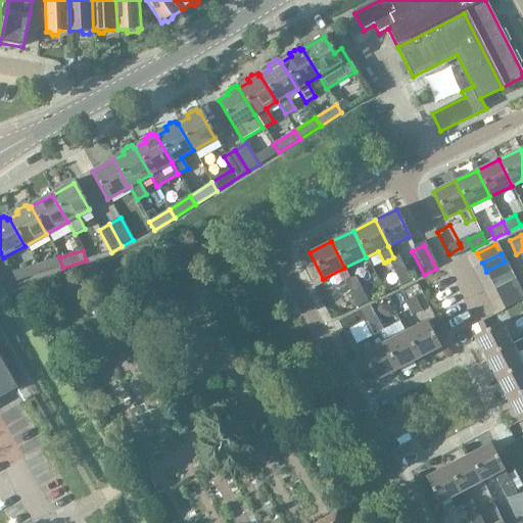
[(398,255),(393,257),(388,260),(394,273),(405,268),(398,255)]
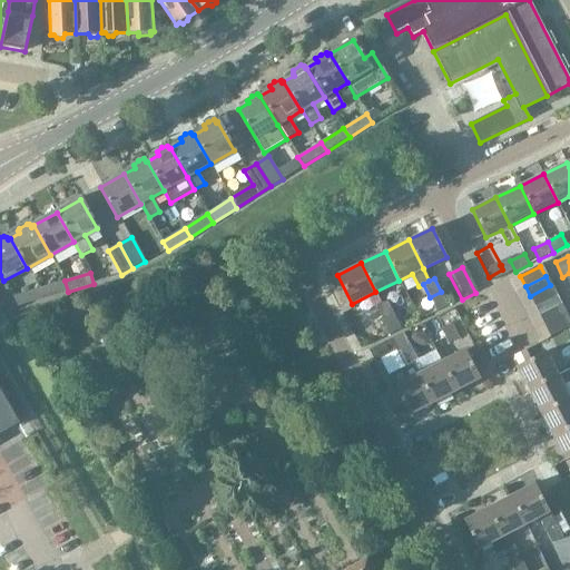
[(556,295),(550,285),(530,296),(536,305),(556,295)]
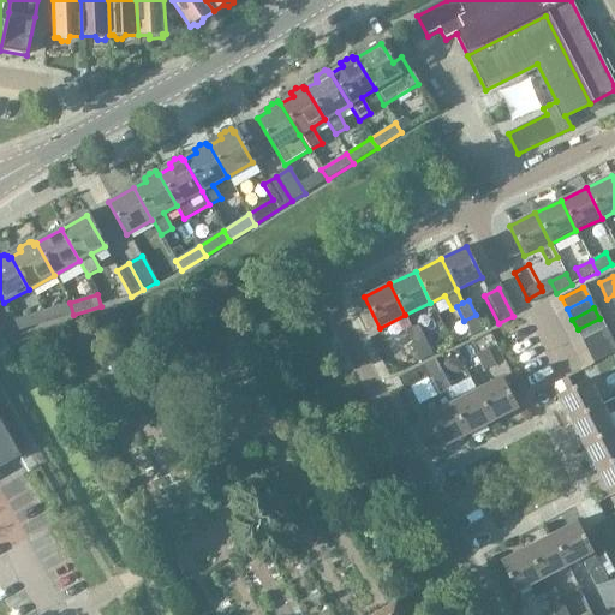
[(483,330),(476,315),(464,321),(471,336),(483,330)]
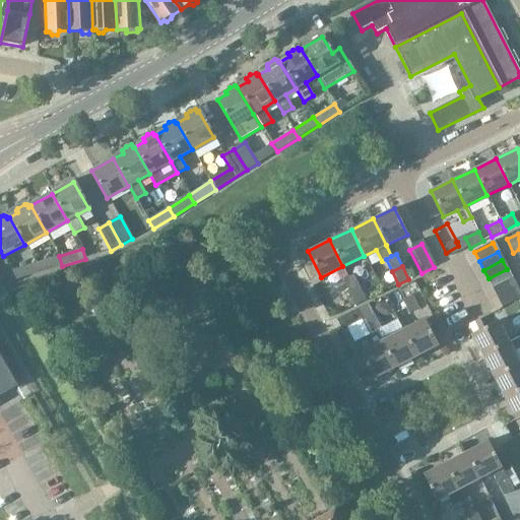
[(511,278),(507,269),(489,278),(493,287),(511,278)]
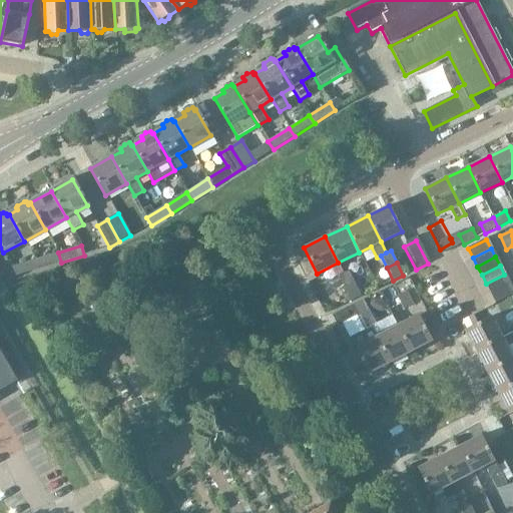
[(339,276),(345,289),(355,284),(349,272),(339,276)]
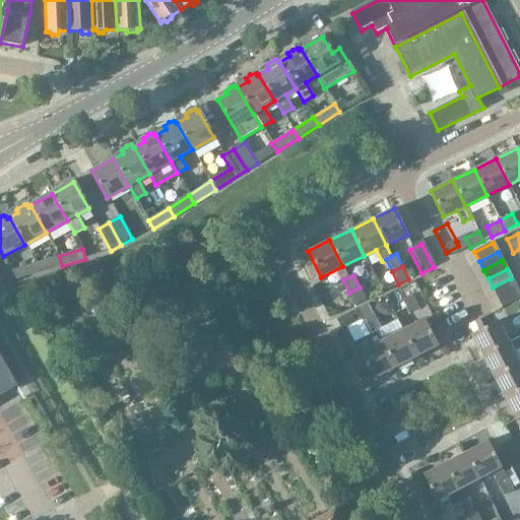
[(516,287),(511,278),(493,287),(498,297),(516,287)]
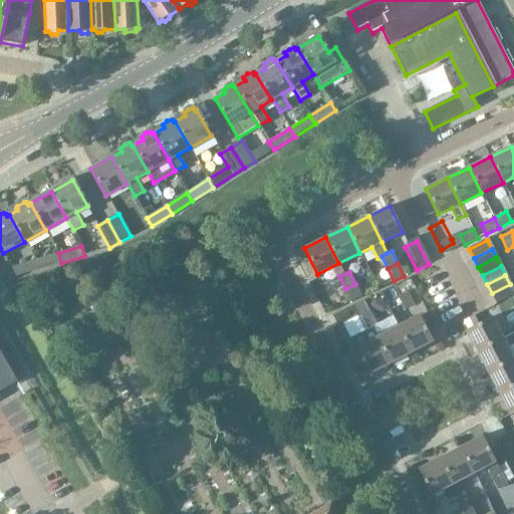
[(361,297),(355,284),(345,289),(351,302),(361,297)]
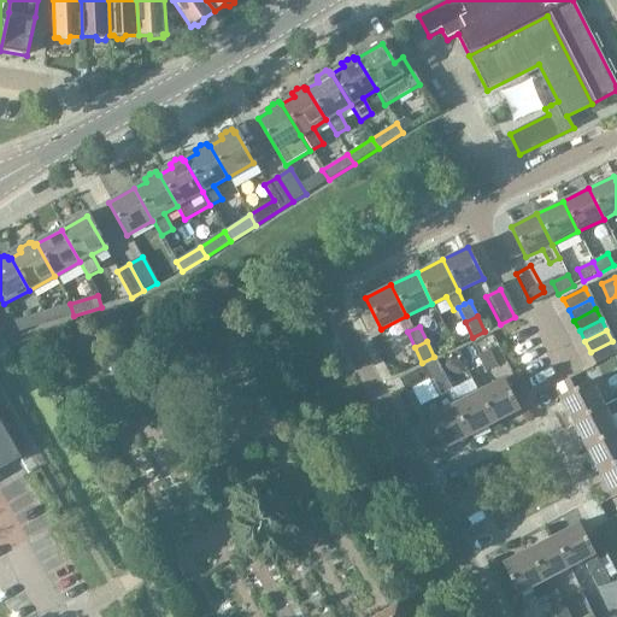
[(616,351),(612,341),(591,352),(595,363),(616,351)]
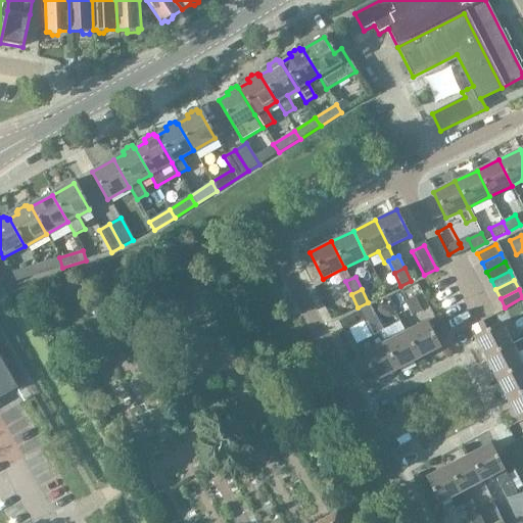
[(421,311),(415,297),(405,302),(412,316),(421,311)]
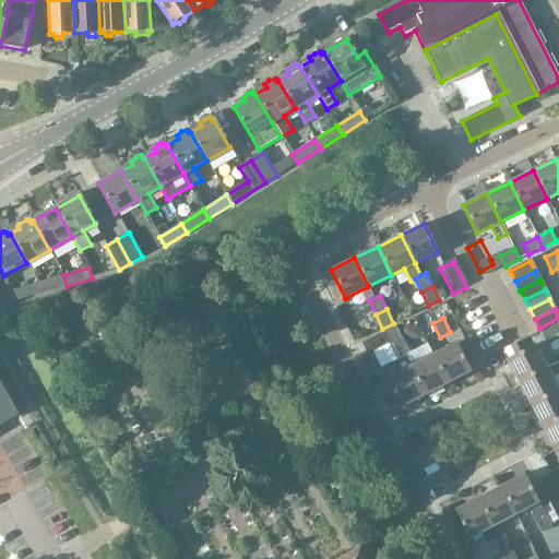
[(368,357),(392,345),(402,340),(395,326),(361,344),(368,357)]
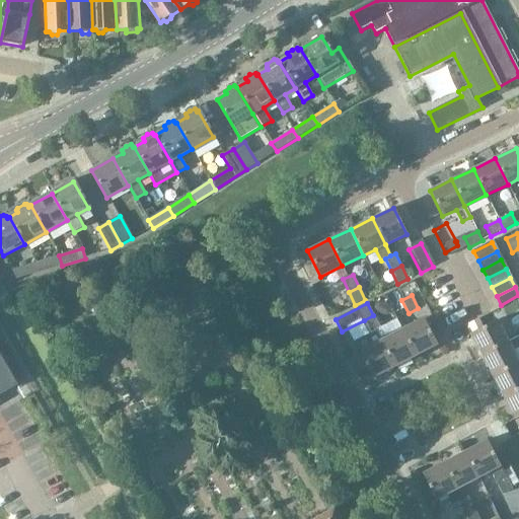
[(380,328),(373,315),(364,320),(370,334),(371,334),(376,330),(380,328)]
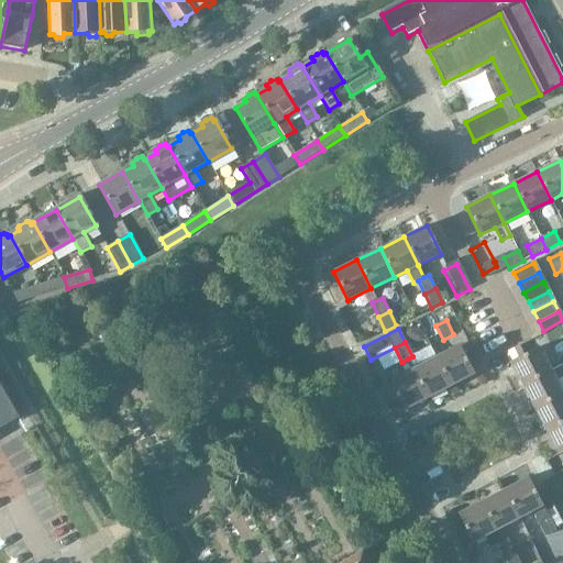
[(437,359),(452,386),(475,374),(461,346),(437,359)]
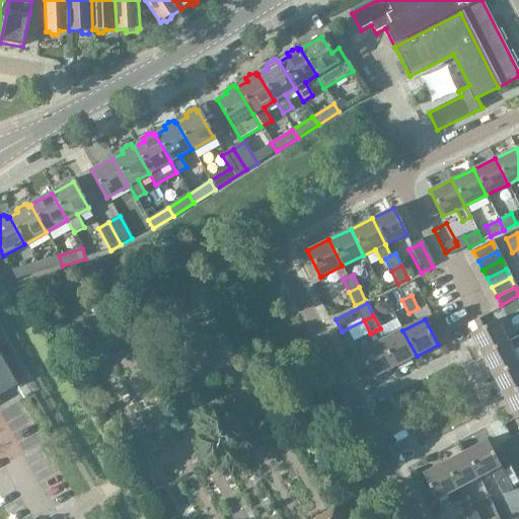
[(471,334),(483,355),(507,343),(497,321),(471,334)]
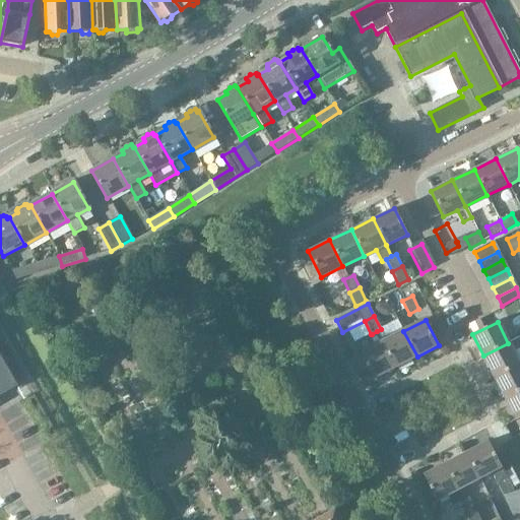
[(373,347),(361,353),(350,359),(354,367),(365,362),(374,379),(395,368),(382,342),(377,331),(372,334),(371,334),(367,336),(373,347)]
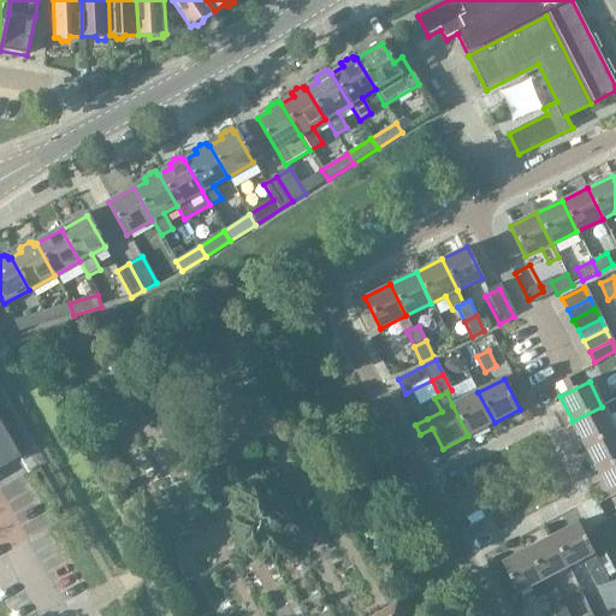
[(495,422),(478,392),(452,406),(468,436),(495,422)]
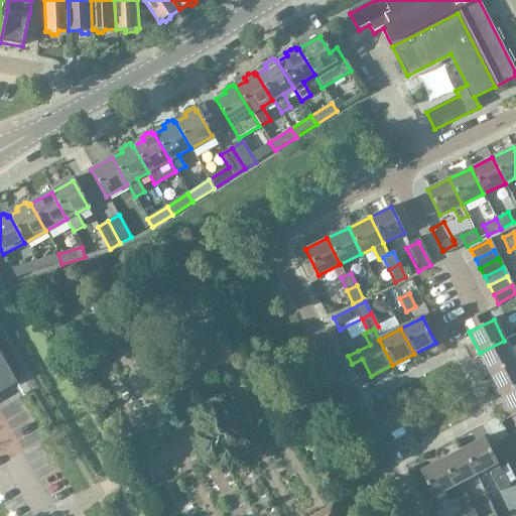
[(515,337),(515,335),(504,341),(480,353),(490,375),(515,362),(515,361),(515,337)]
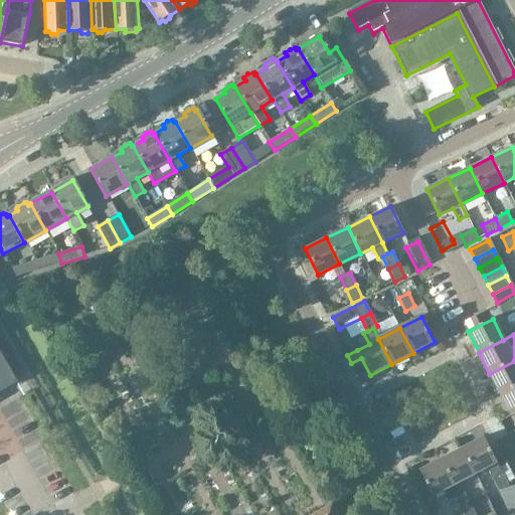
[(0,391),(17,382),(0,351),(0,391)]
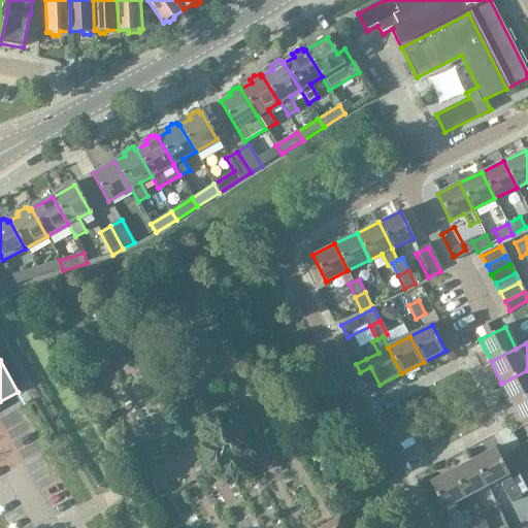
[(527,369),(527,370),(501,384),(513,405),(527,396),(527,369)]
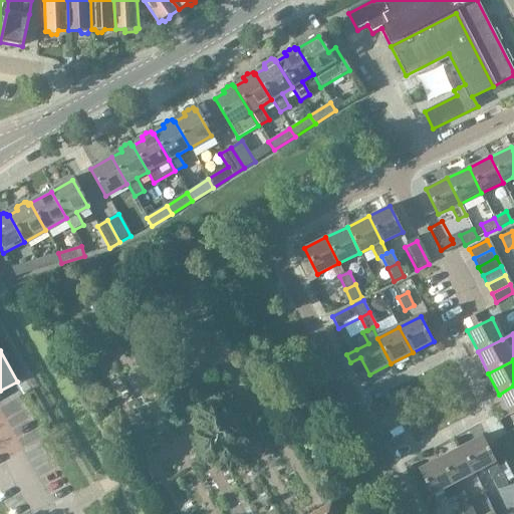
[(513,386),(499,395),(510,416),(513,414),(513,386)]
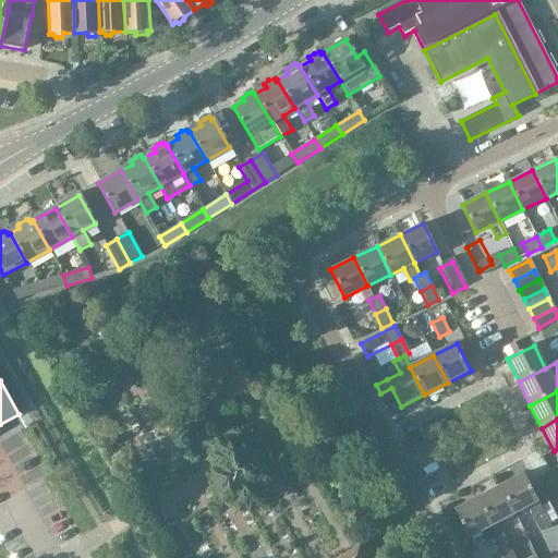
[(514,513),(526,507),(541,532),(550,526),(544,513),(537,501),(523,474),(500,486),(514,513)]
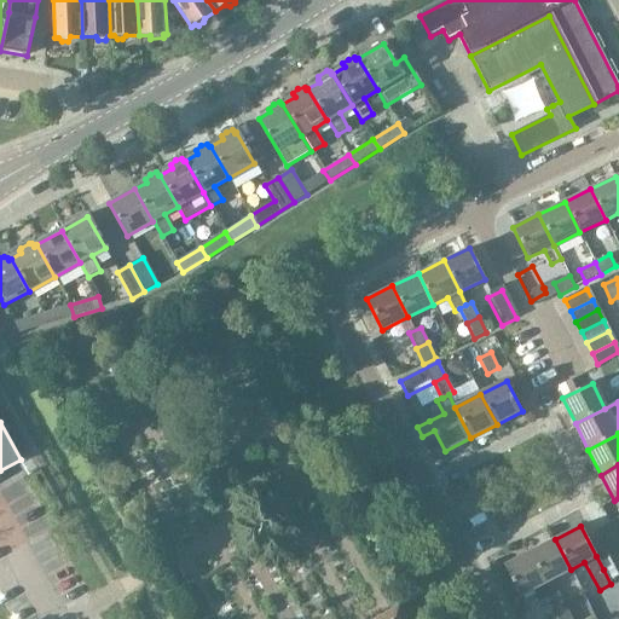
[(555,539),(530,554),(545,583),(547,583),(571,570),(555,539)]
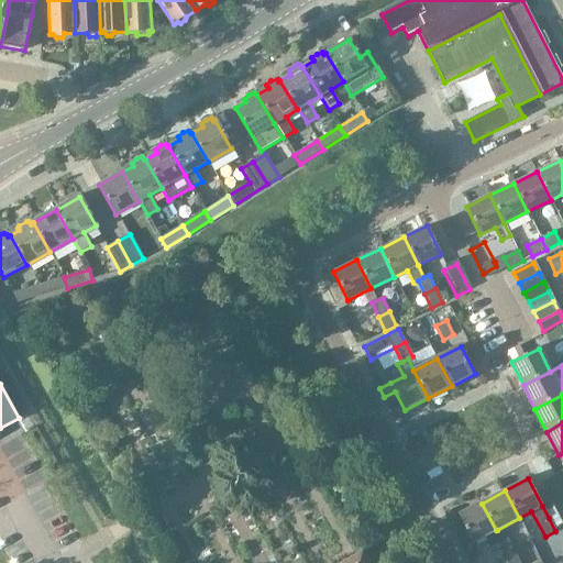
[(496,530),(482,504),(459,516),(473,542),(485,537),(490,548),(497,545),(503,541),(497,530),(496,530)]
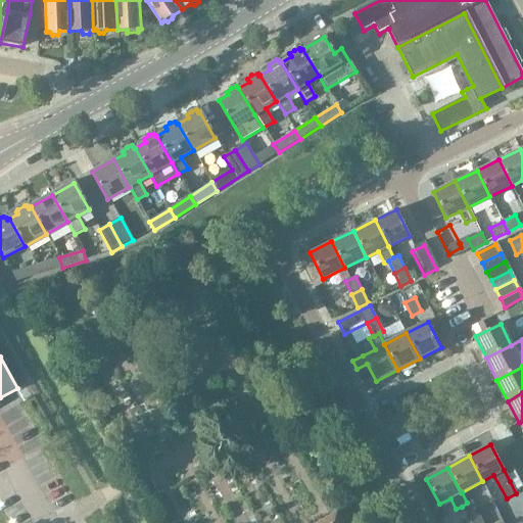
[(472,501),(467,503),(462,507),(468,519),(478,513),(472,501)]
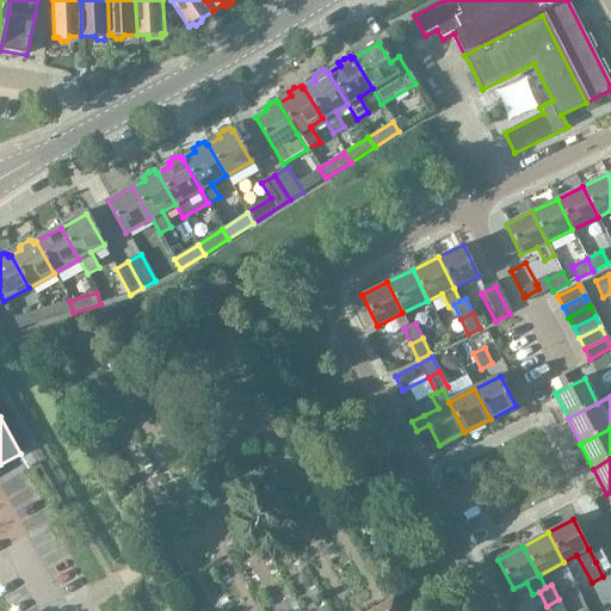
[(401,610),(395,598),(371,610),(401,610)]
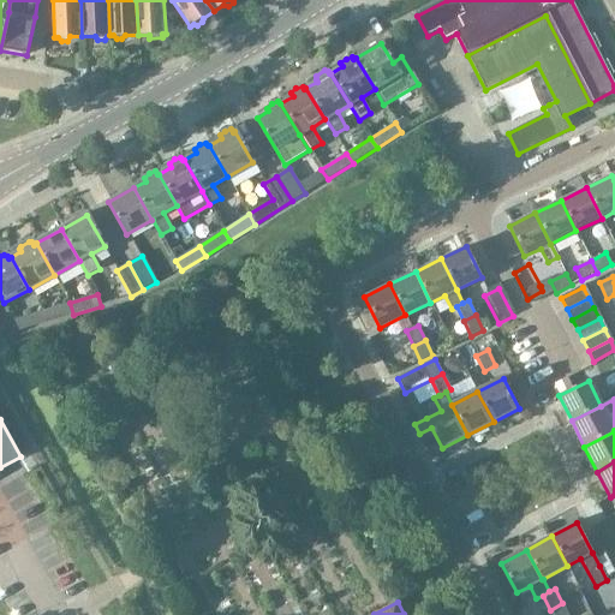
[(568,614),(562,603),(550,610),(553,614),(568,614)]
